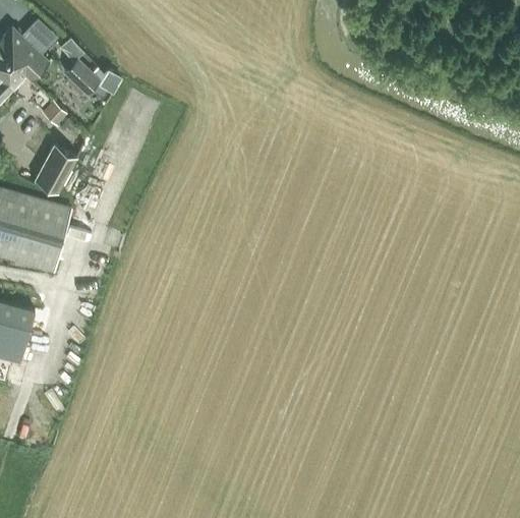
[(0,41),(0,103),(26,75),(27,75),(33,80),(49,63),(42,56),(21,36),(13,27),(0,41)]
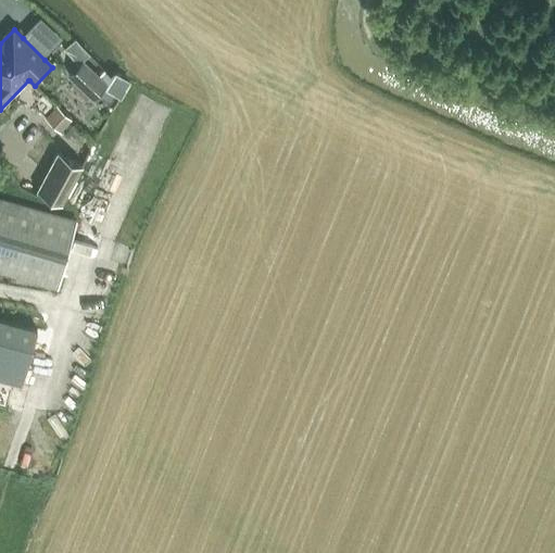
[(65,51),(79,66),(90,57),(76,41),(65,51)]
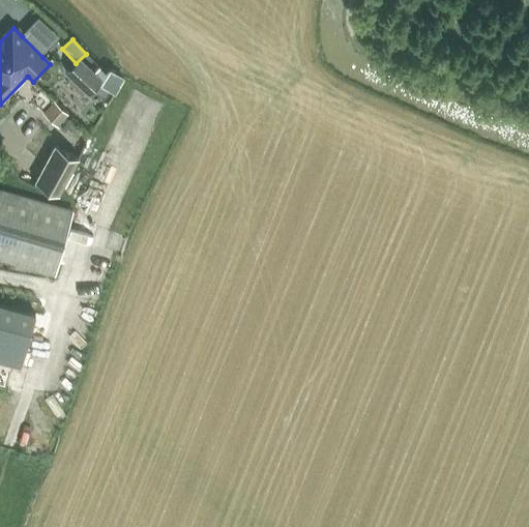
[(81,61),(67,76),(88,96),(95,89),(101,82),(81,61)]
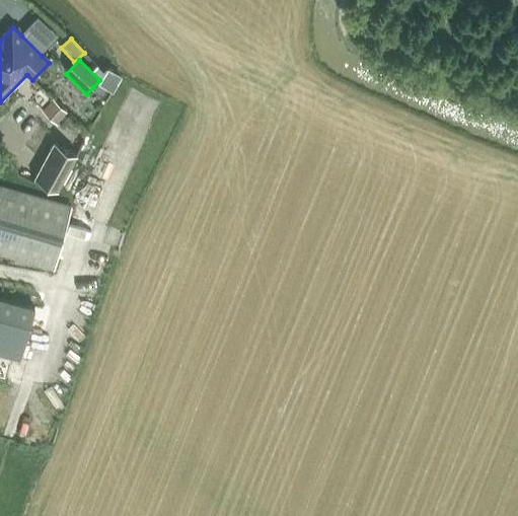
[(68,115),(54,100),(44,113),(58,126),(68,115)]
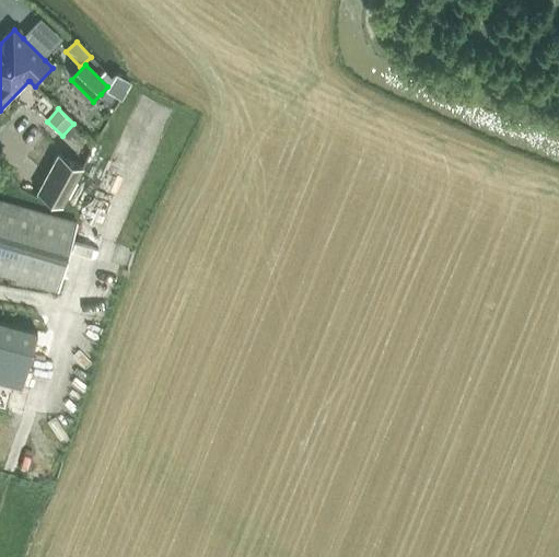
[(61,154),(41,193),(65,206),(85,167),(61,154)]
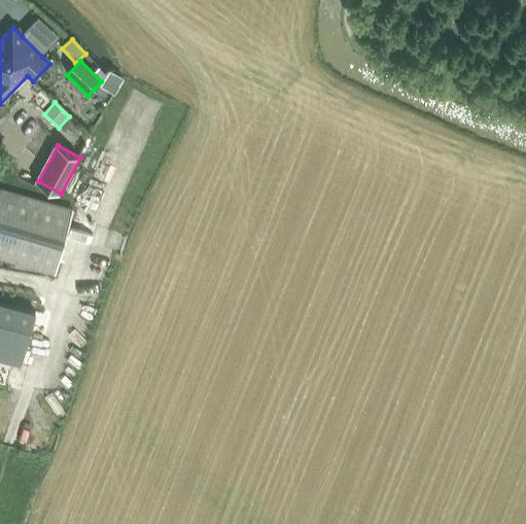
[(0,259),(56,276),(74,210),(0,188),(0,259)]
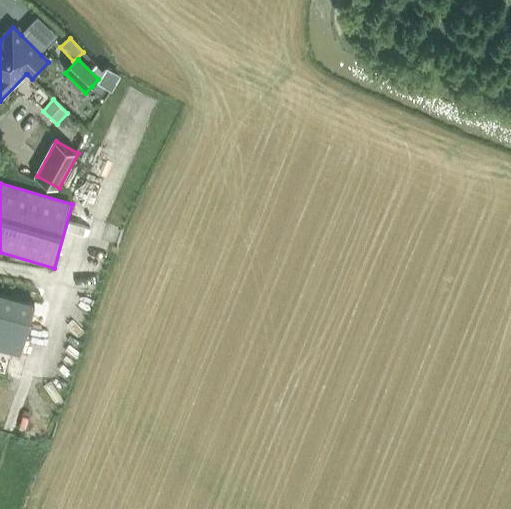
[(36,306),(0,295),(0,350),(22,357),(36,306)]
